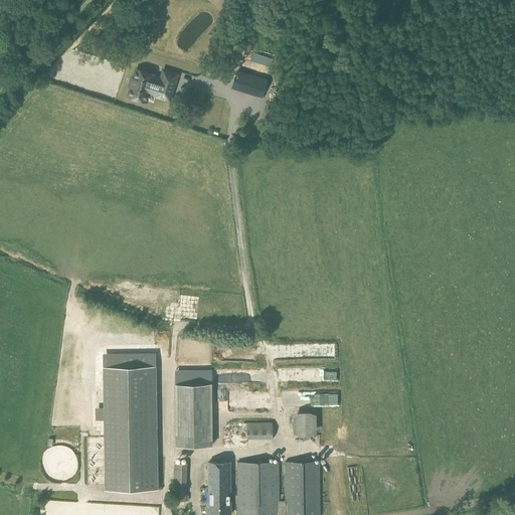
[(193,68),(197,55),(184,52),(181,65),(193,68)]
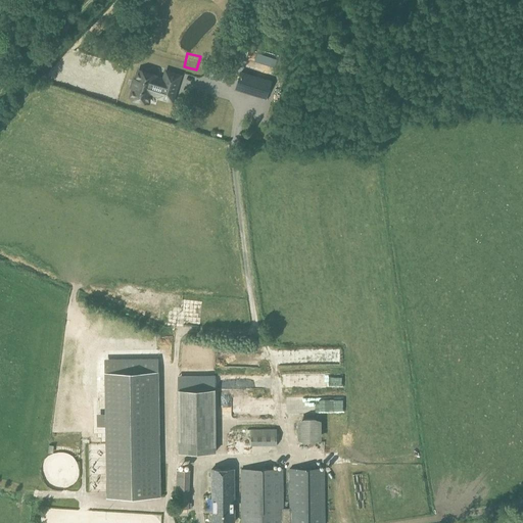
[(156,76),(139,70),(136,80),(134,79),(132,88),(134,89),(131,98),(148,103),(151,94),(173,101),(180,76),(167,72),(164,80),(156,78),(156,76)]
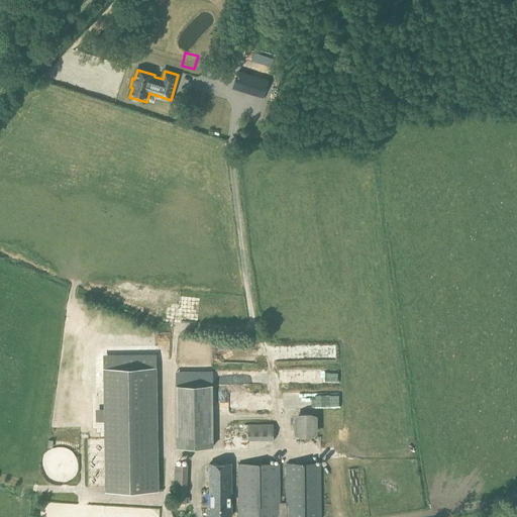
[(185,119),(195,128),(203,118),(193,110),(185,119)]
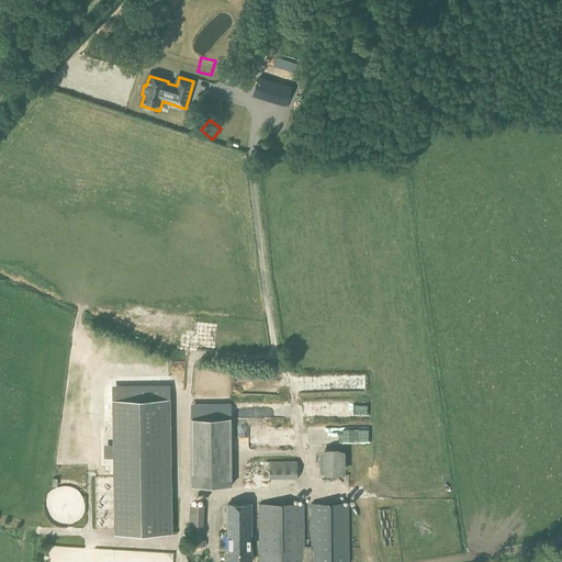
[(300,412),(367,413),(367,401),(300,400),(300,371),(290,370),(289,401),(300,401),(300,412)]
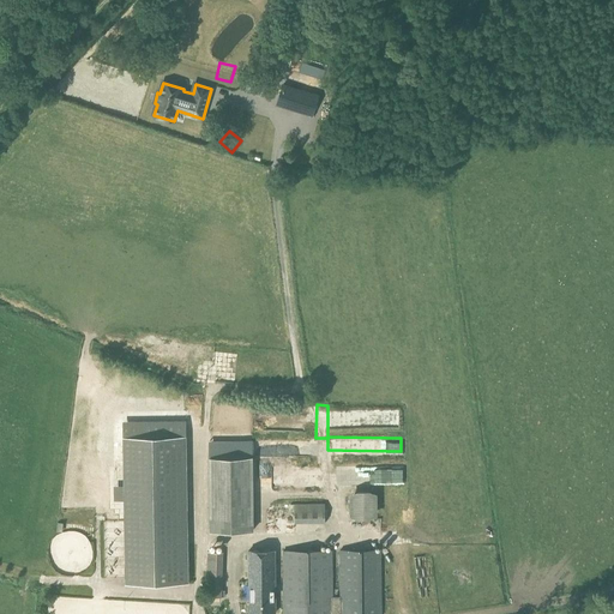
[(126,584),(188,583),(186,437),(124,438),(126,584)]
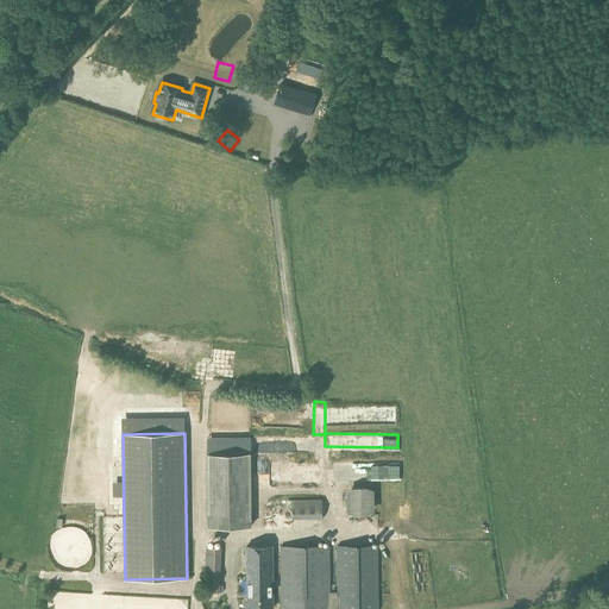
[(207,454),(208,527),(252,526),(251,454),(207,454)]
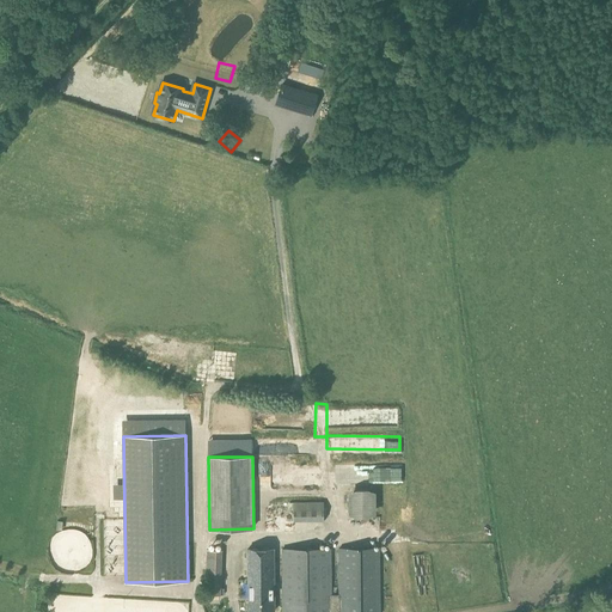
[(398,476),(398,465),(389,466),(389,476),(398,476)]
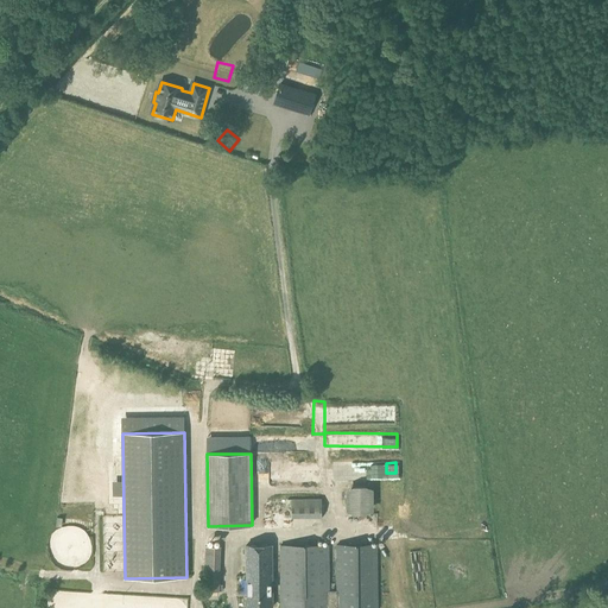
[(398,500),(398,479),(380,479),(380,501),(398,500)]
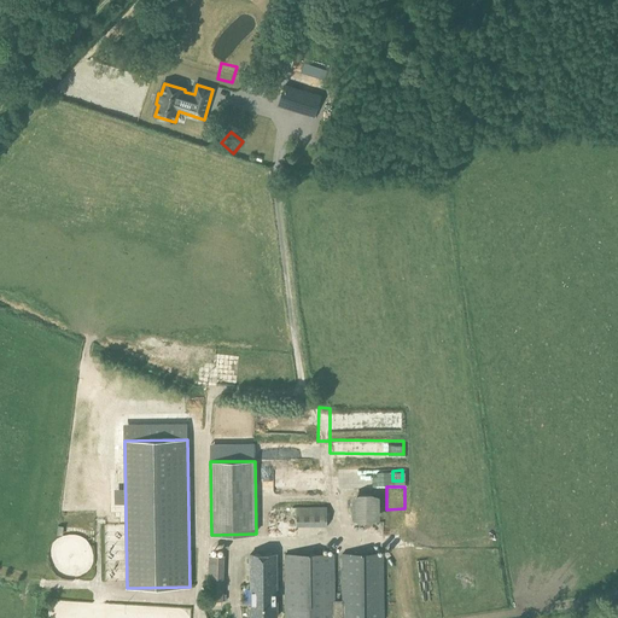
[(379,519),(379,496),(372,495),(360,495),(351,497),(351,519),(357,523),(372,523),(379,519)]
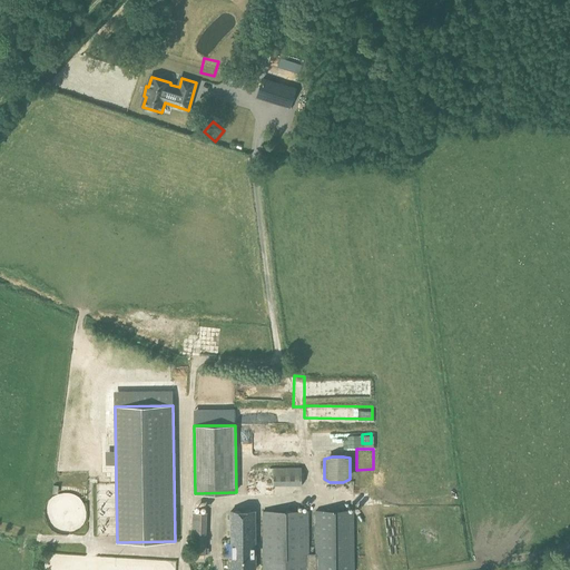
[(316,554),(310,554),(308,511),(263,511),(263,569),(354,569),(354,510),(315,511),(316,554)]
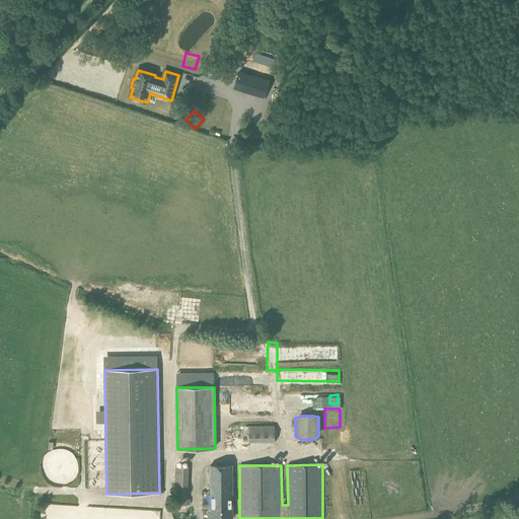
[(210,465),(211,496),(211,518),(233,518),(233,465),(210,465)]
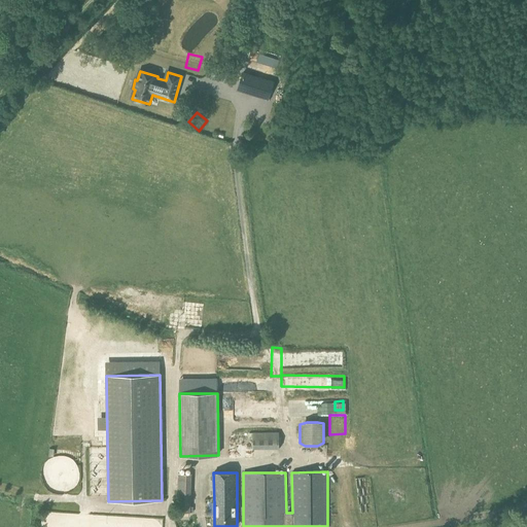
[(179,473),(177,513),(190,513),(192,475),(179,473)]
